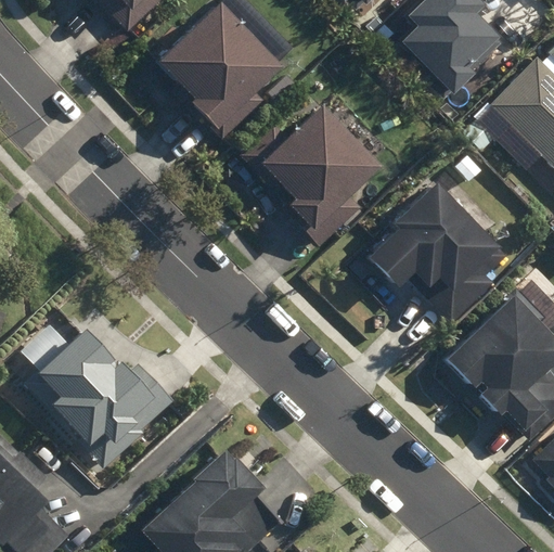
[(99,2),(128,33),(162,0),(90,0),(95,4),(99,2)]
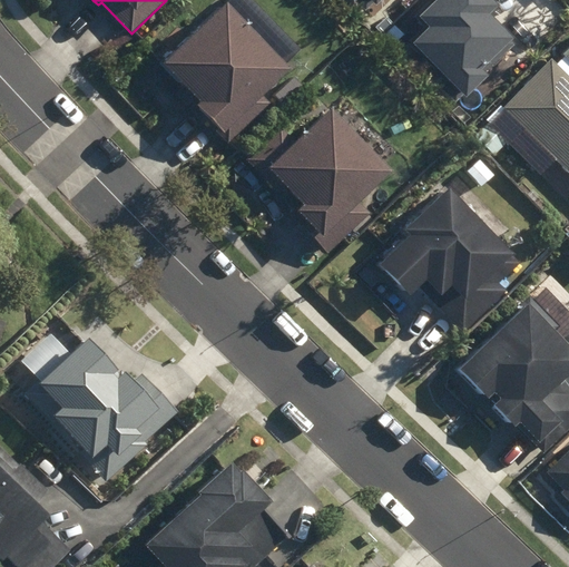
[(226,0),(164,60),(203,100),(199,104),(225,130),(291,67),(226,0)]
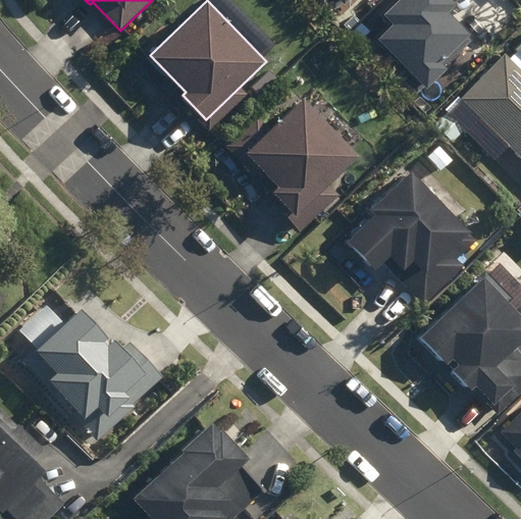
[(456,4),(452,0),(402,0),(386,15),(394,23),(377,39),(425,89),(447,67),(444,63),(471,36),(449,12),(456,4)]
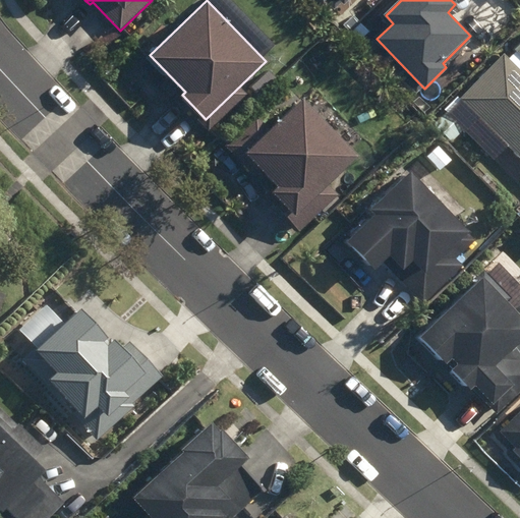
[(519,40),(504,57),(519,73),(519,40)]
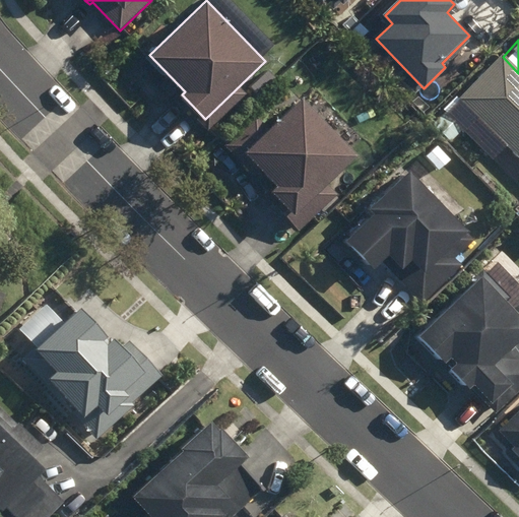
[(450,105),(518,173),(518,78),(516,82),(494,61),(450,105)]
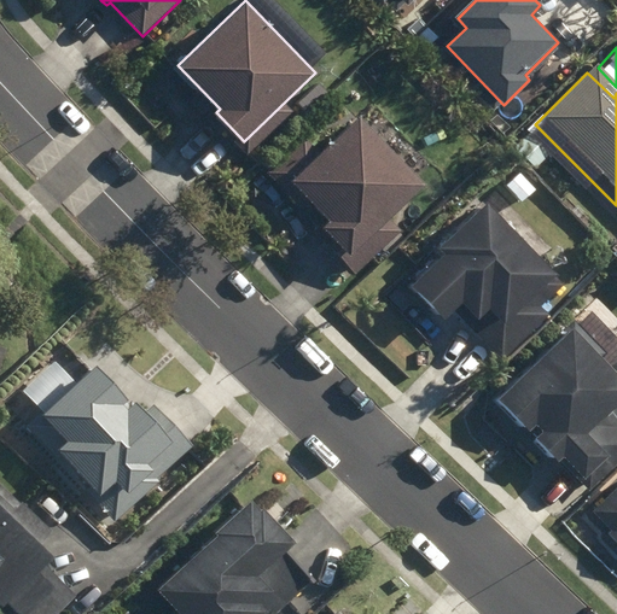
[(315,233),(355,274),(401,231),(388,217),(421,185),(359,117),(318,156),(303,141),(268,175),(300,208),(309,199),(329,220),(315,233)]
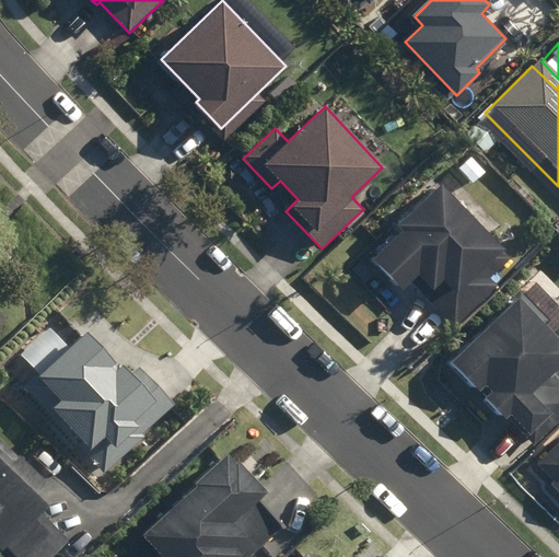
[(511,255),(441,183),(398,223),(404,229),(376,255),(405,285),(410,280),(454,325),(495,286),(487,278),(511,255)]
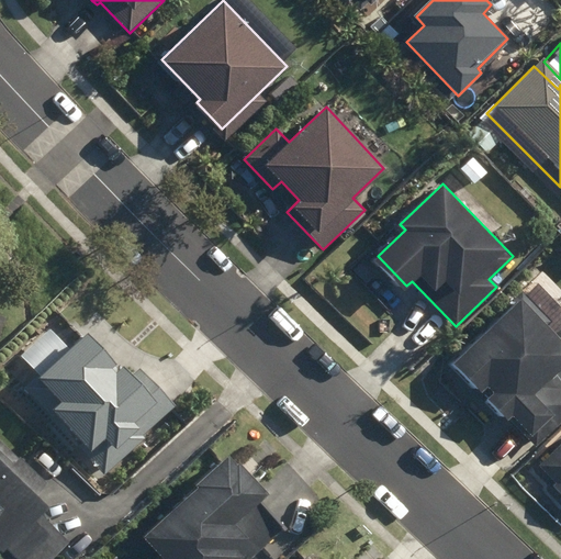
[(548,322),(522,297),(452,362),(480,390),(484,386),(492,392),(486,398),(509,420),(537,447),(560,422),(560,337),(547,324),(548,322)]
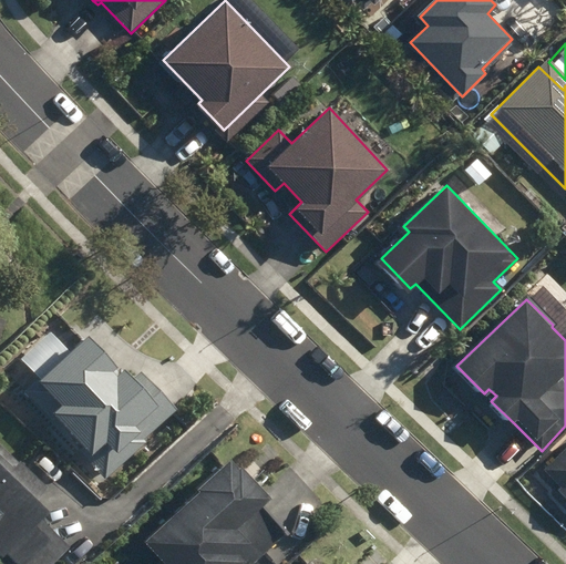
[(89,335),(24,391),(52,422),(58,417),(85,447),(79,452),(104,481),(146,443),(144,440),(176,410),(143,372),(135,379),(125,368),(120,372),(114,367),(116,366),(89,335)]
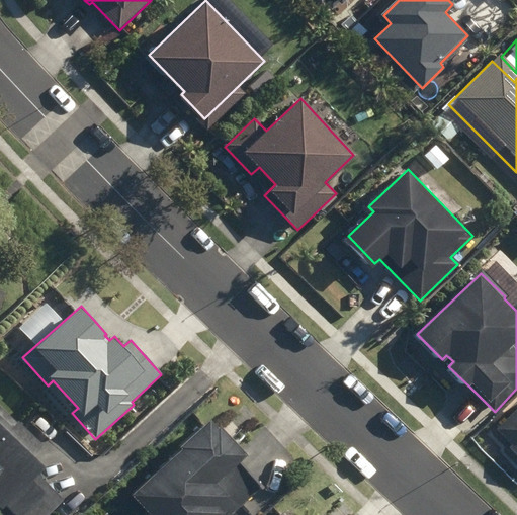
[(0,505),(10,514),(49,514),(65,499),(37,473),(46,464),(34,453),(42,445),(18,422),(15,424),(0,409),(0,505)]
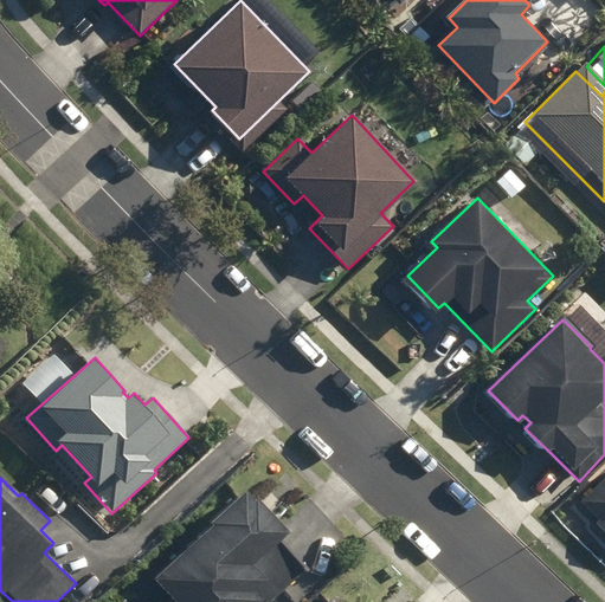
[(604,479),(581,503),(604,526),(604,479)]
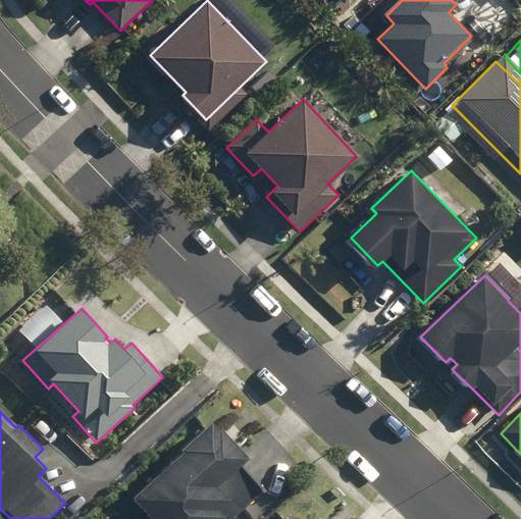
[(147,515),(143,518),(220,518),(228,512),(233,518),(262,494),(238,467),(248,458),(222,429),(220,431),(212,422),(183,449),(185,451),(131,498),(147,515)]
